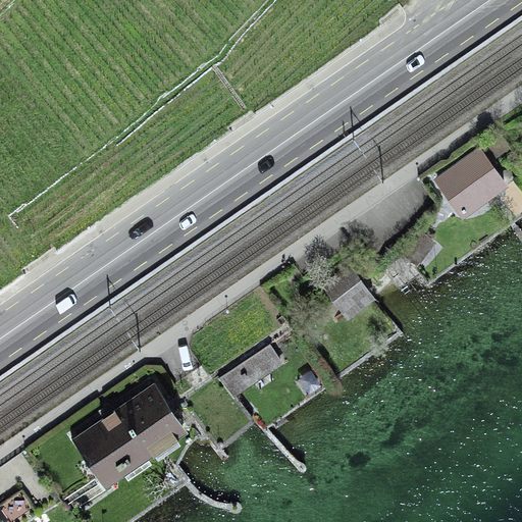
[(505,184),(487,160),(508,147),(500,135),(478,146),(481,149),(438,179),(463,213),(505,184)]
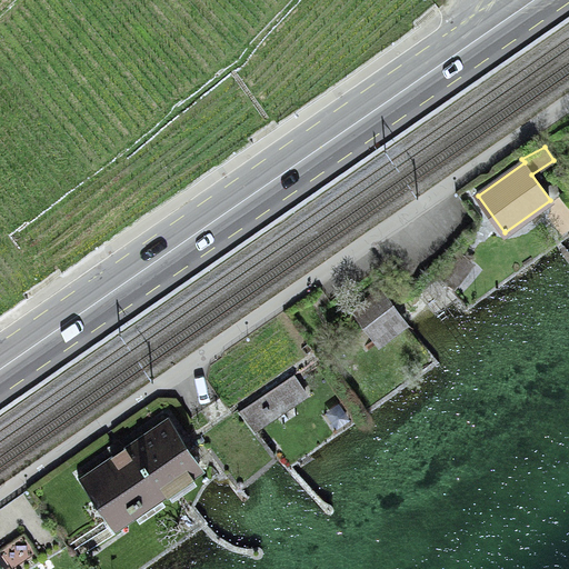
[(381,291),(355,311),(376,338),(402,318),(381,291)]
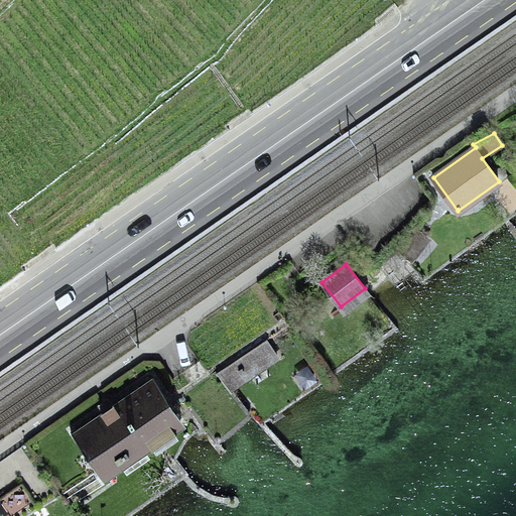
[(218,374),(230,389),(278,357),(267,341),(218,374)]
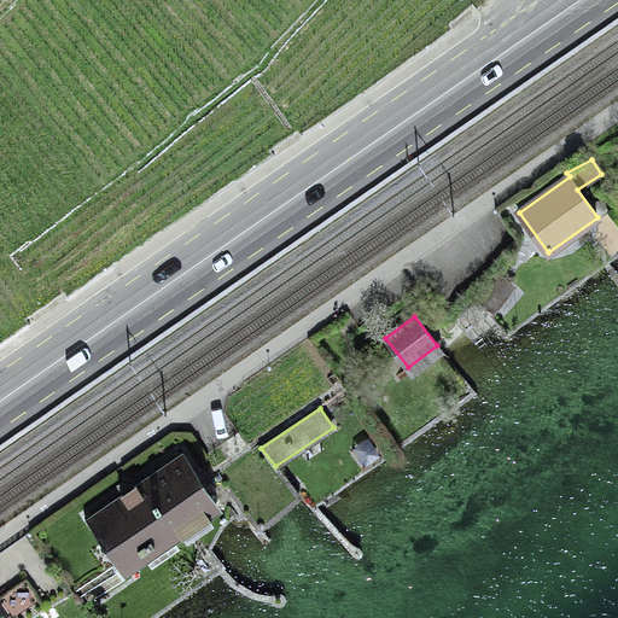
[(260,529),(298,496),(275,466),(261,448),(260,447),(220,479),(260,529)]
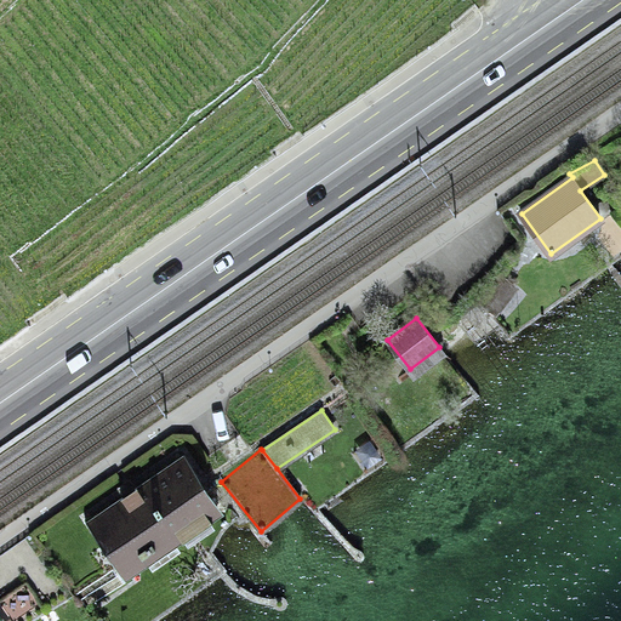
[(91,520),(127,571),(217,510),(182,457),(138,488),(137,486),(135,488),(137,490),(91,520)]
